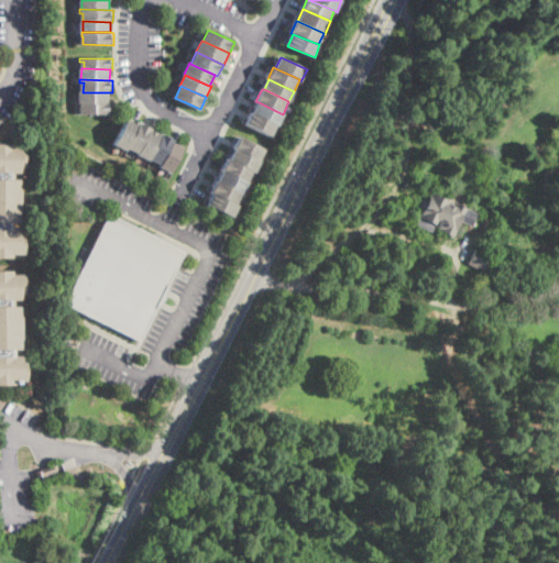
[(110,100),(110,114),(83,113),(83,105),(79,105),(79,100),(81,100),(110,100)]
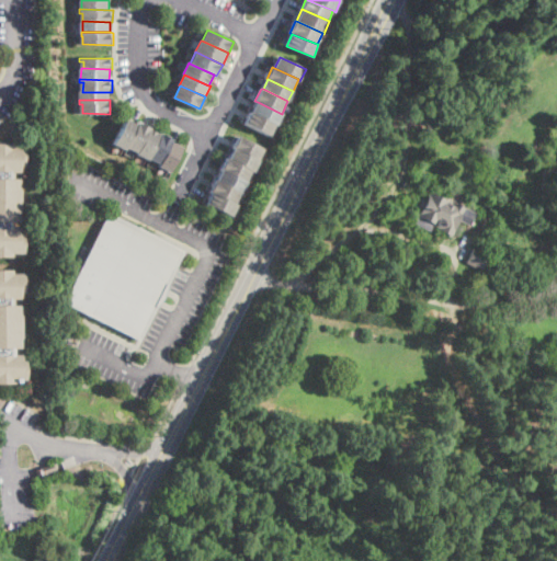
[(251,113),(258,102),(282,114),(283,114),(277,126),(276,125),(251,113)]
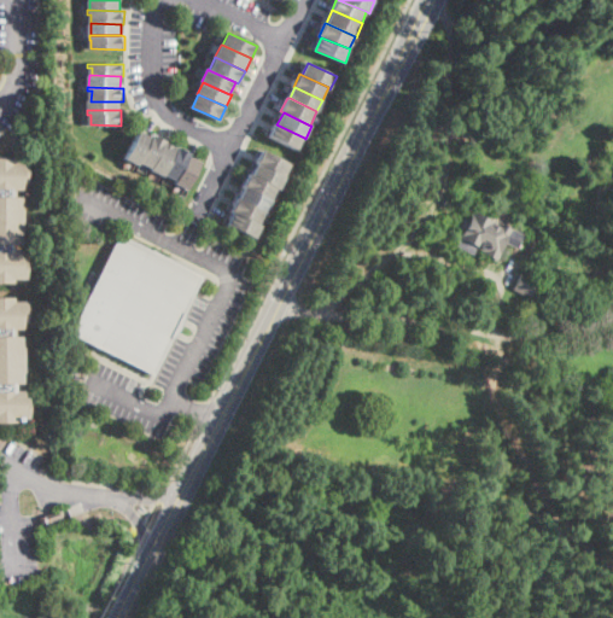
[(304,138),(298,150),(270,136),(276,124),(304,138)]
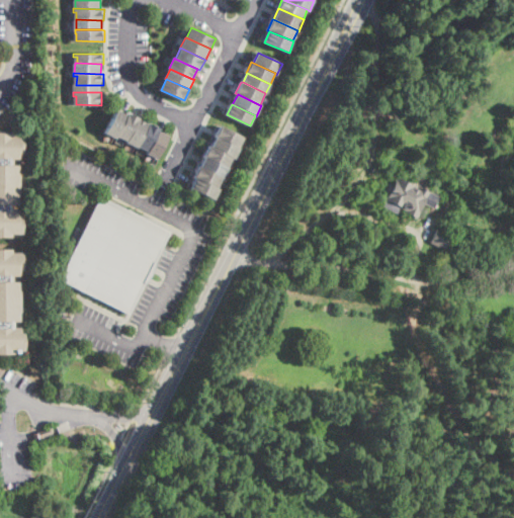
[(122,111),(127,114),(116,136),(117,138),(106,133),(118,109),(122,111)]
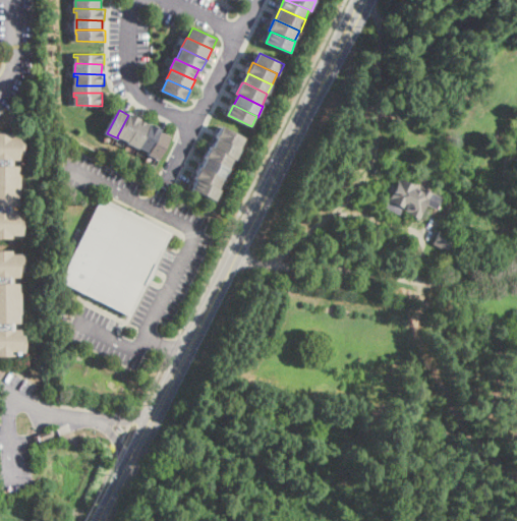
[(23,114),(22,123),(14,122),(15,113),(23,114)]
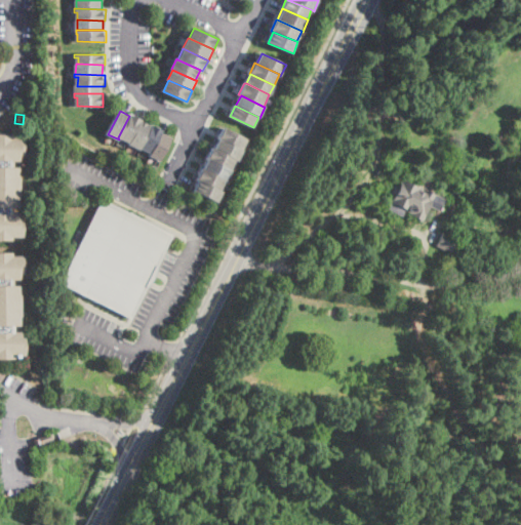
[(131,144),(118,137),(129,116),(130,114),(143,119),(142,121),(131,144)]
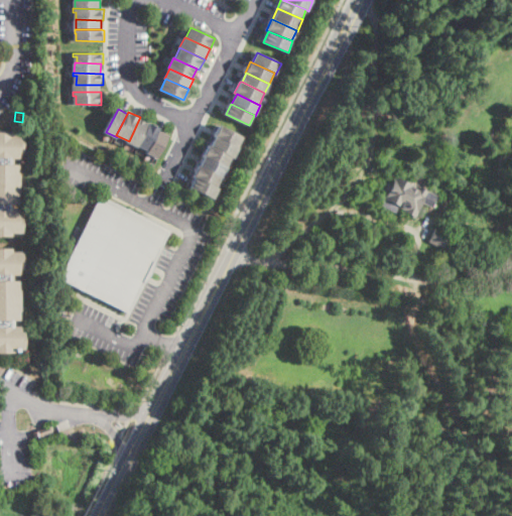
[(129,141),(139,119),(149,123),(138,147),(128,143),(129,141)]
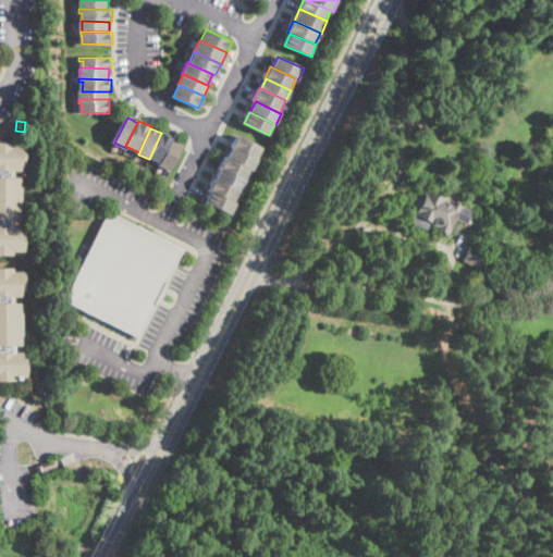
[(160,164),(149,159),(161,133),(161,132),(173,138),(172,140),(160,164)]
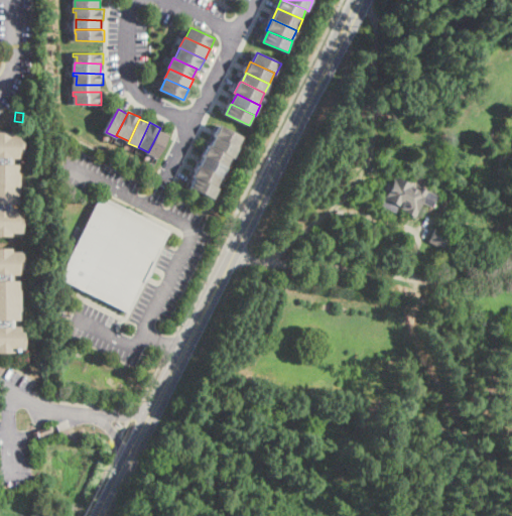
[(216,135),(221,125),(244,136),(239,145),(216,135)]
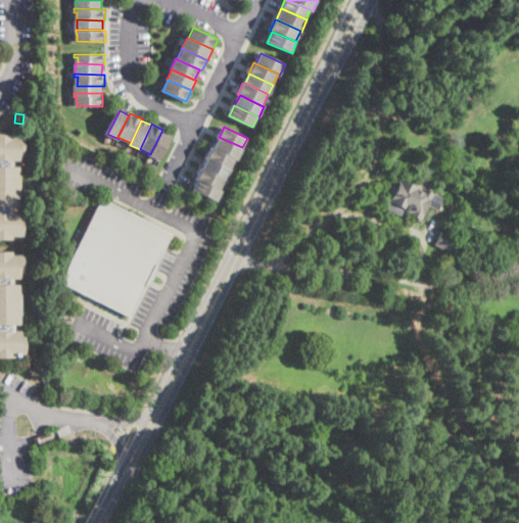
[(161,132),(172,138),(159,160),(149,154),(150,154),(161,132)]
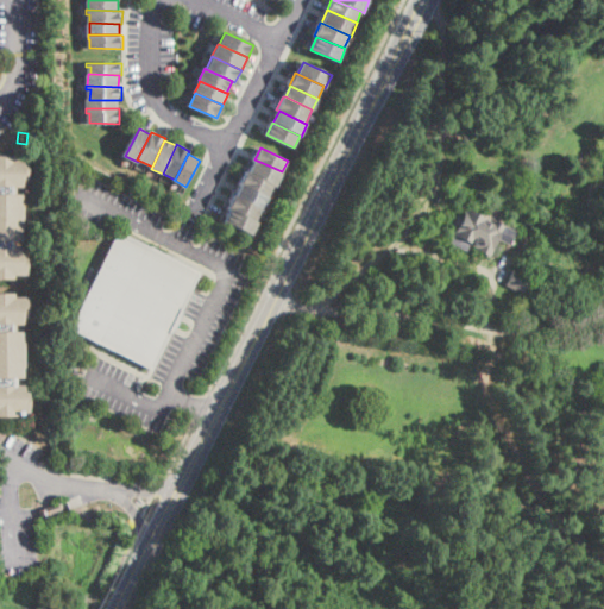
[(0,156),(17,156),(17,161),(30,161),(30,181),(26,180),(25,187),(17,187),(17,194),(24,194),(24,205),(25,205),(25,231),(23,230),(23,240),(17,240),(17,248),(25,248),(25,255),(29,255),(29,275),(16,275),(16,278),(0,278),(0,156)]
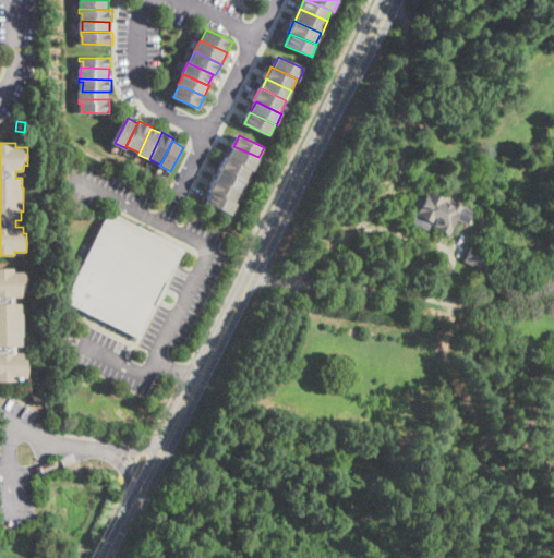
[(259,157),(259,158),(259,159),(254,169),(229,158),(233,146),(259,157)]
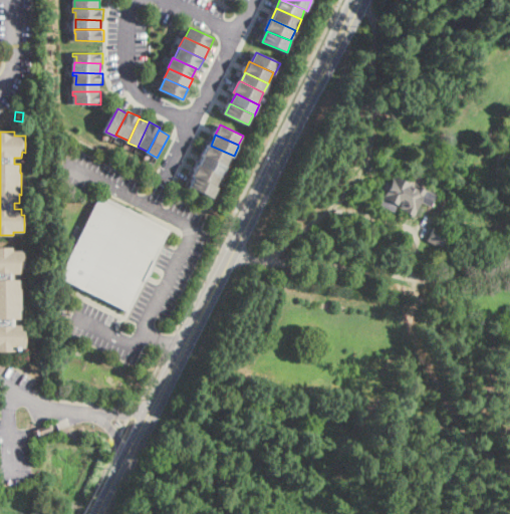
[(203,156),(208,145),(211,146),(234,156),(233,158),(231,157),(227,167),(203,156)]
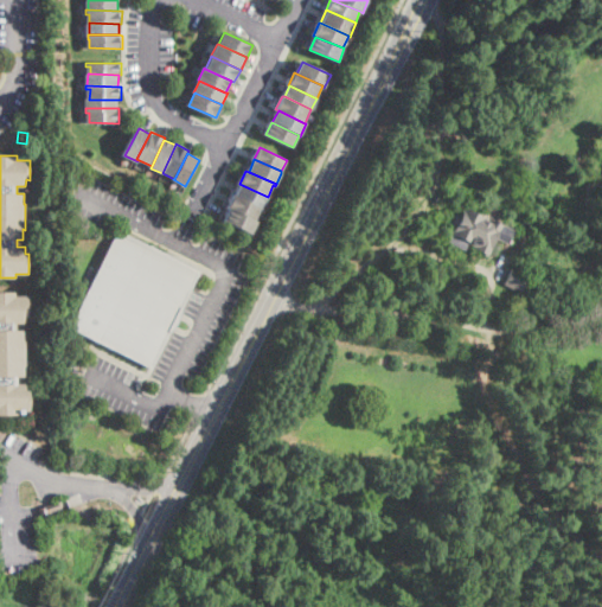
[(234,196),(239,184),(268,197),(262,210),(262,209),(234,196)]
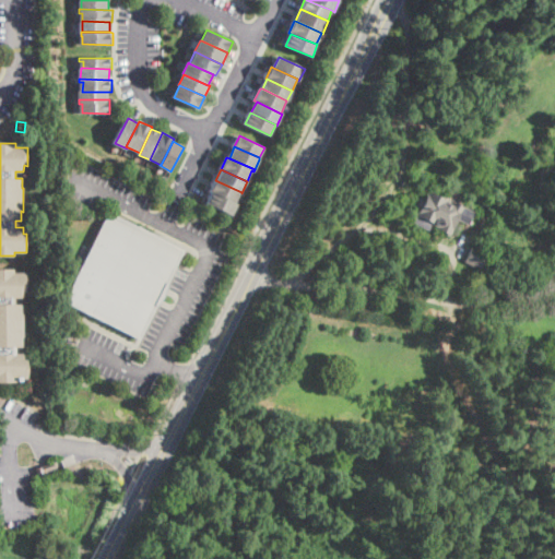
[(241,192),(235,204),(212,193),(210,192),(215,180),(241,192)]
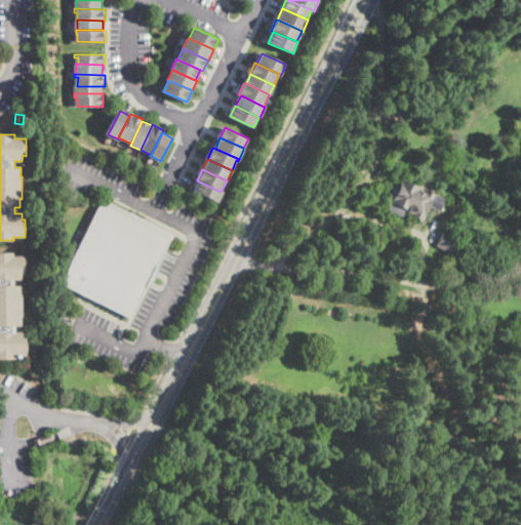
[(412,180),(449,199),(443,211),(433,206),(426,221),(414,215),(415,212),(408,209),(405,216),(392,209),(402,187),(408,190),(412,180)]
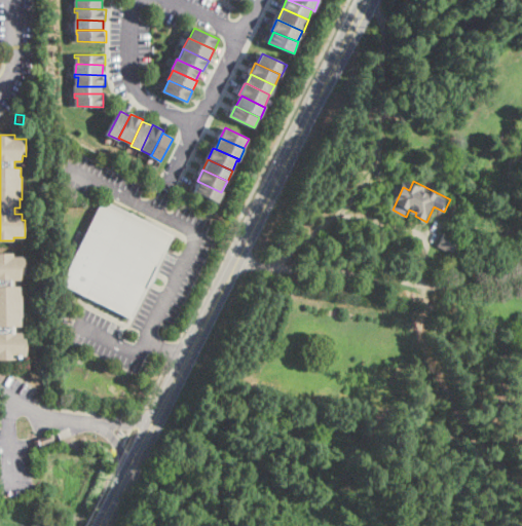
[(199,182),(221,192),(224,192),(218,204),(194,192),(199,182)]
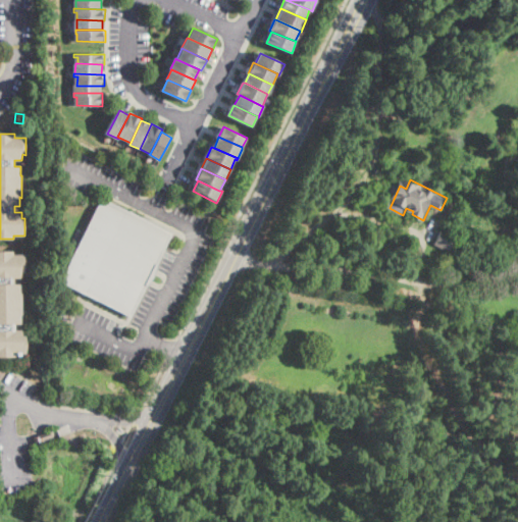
[(515,197),(513,206),(504,205),(505,196),(515,197)]
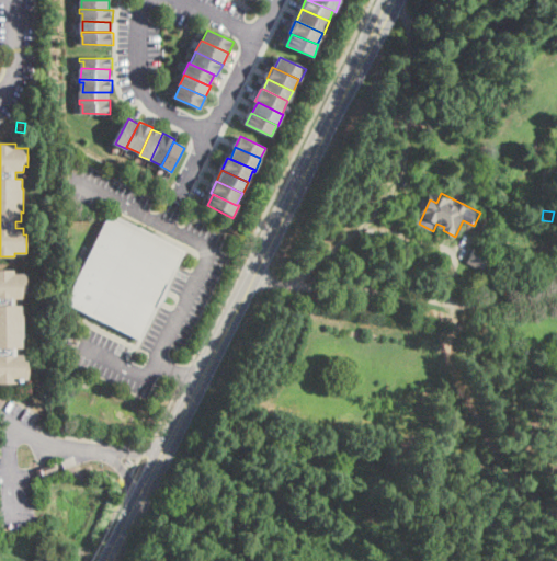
[(160,306),(143,341),(67,302),(112,213),(188,251),(170,285),(166,296),(160,306)]
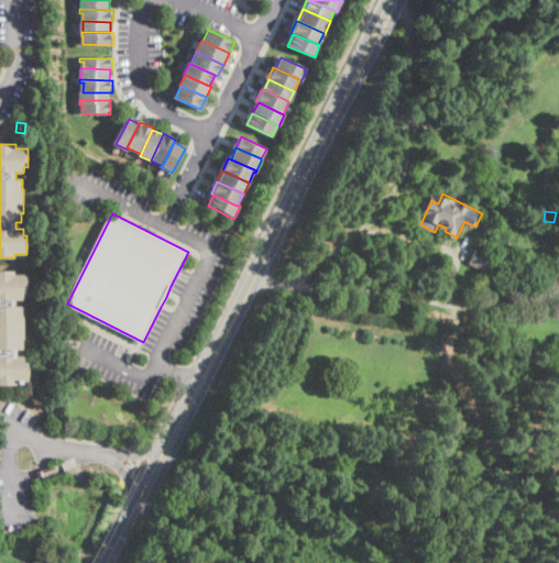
[(493,257),(486,272),(471,264),(479,249),(493,256),(493,257)]
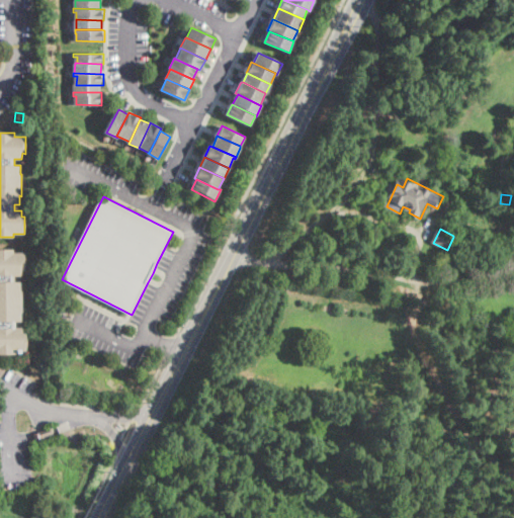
[(0,250),(14,250),(14,253),(25,253),(25,270),(22,270),(22,276),(14,276),(14,282),(20,282),(20,290),(22,290),(22,313),(21,313),(21,322),(14,322),(14,328),(22,328),(22,334),(25,334),(25,351),(14,351),(14,354),(0,354),(0,250)]
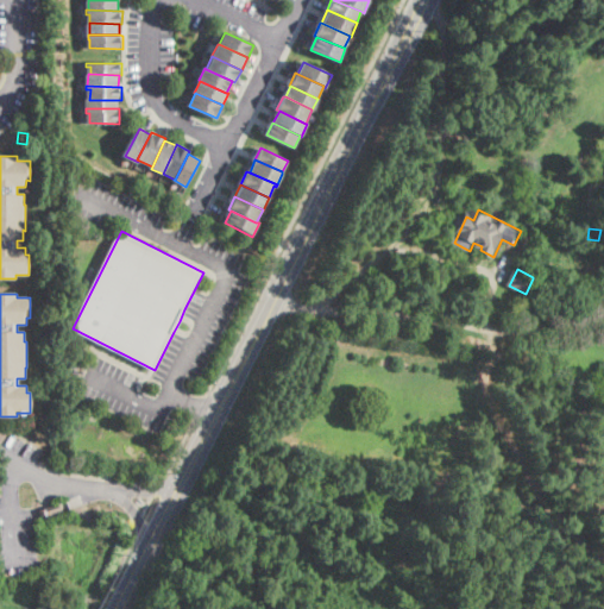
All buildings are outlined.
